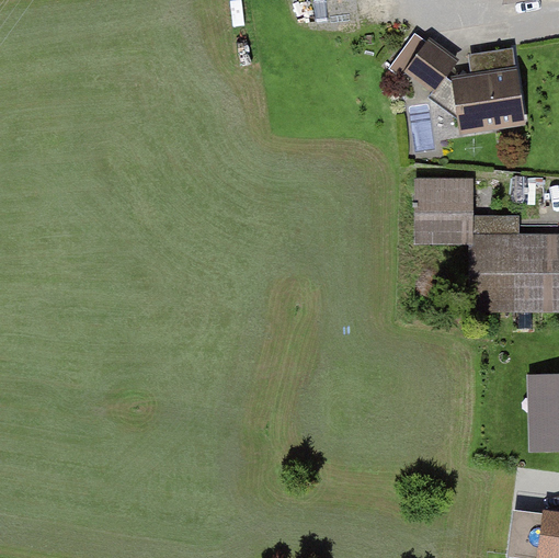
[(424,41),(413,32),(388,67),(399,75),(424,41)]
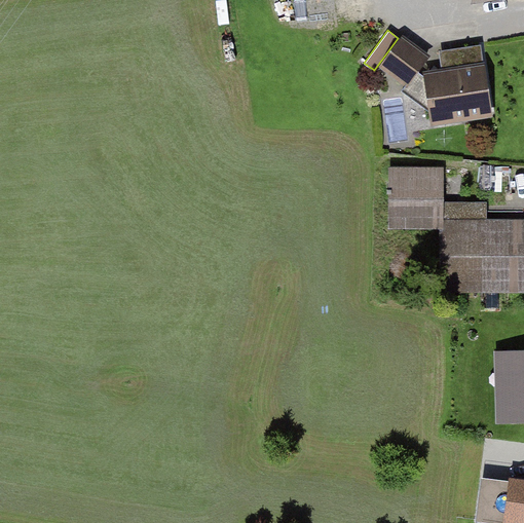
[(428,57),(400,37),(378,68),(407,87),(428,57)]
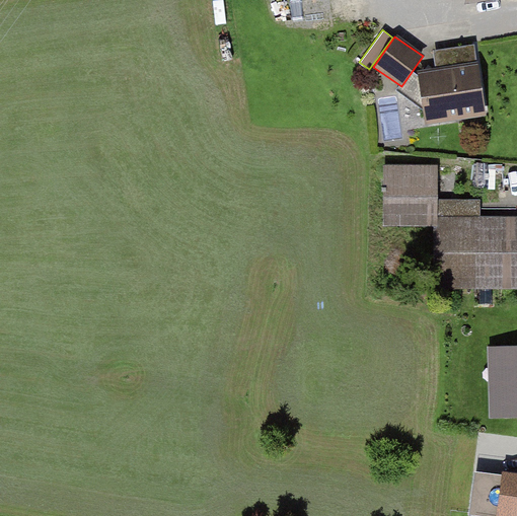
[(474,44),(433,50),(436,67),(476,61),(474,44)]
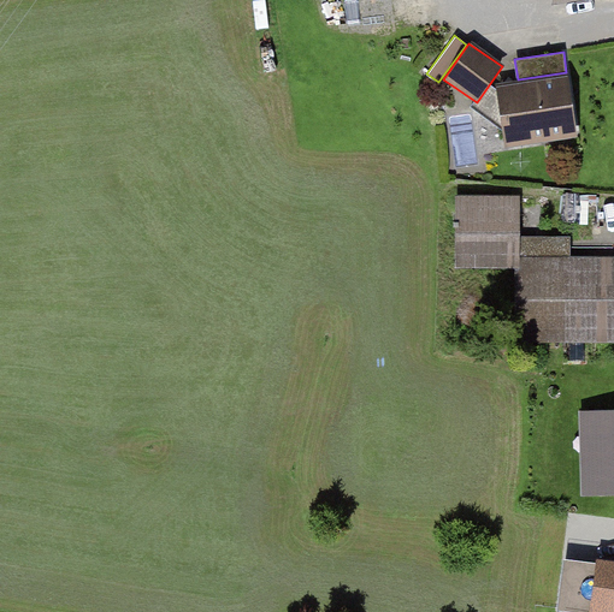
[(497,84),(506,146),(579,135),(571,75),(497,84)]
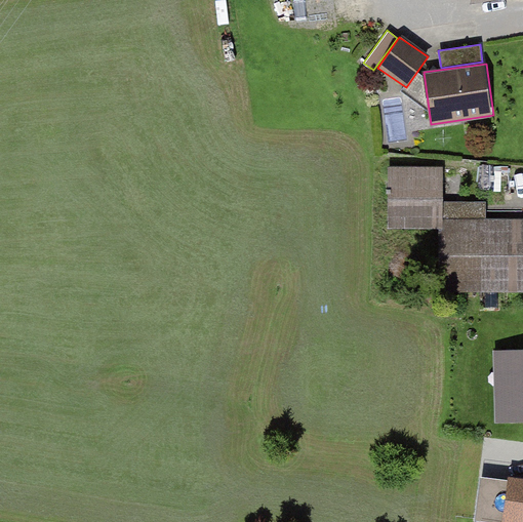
[(442,166),(386,166),(386,229),(442,229),(442,166)]
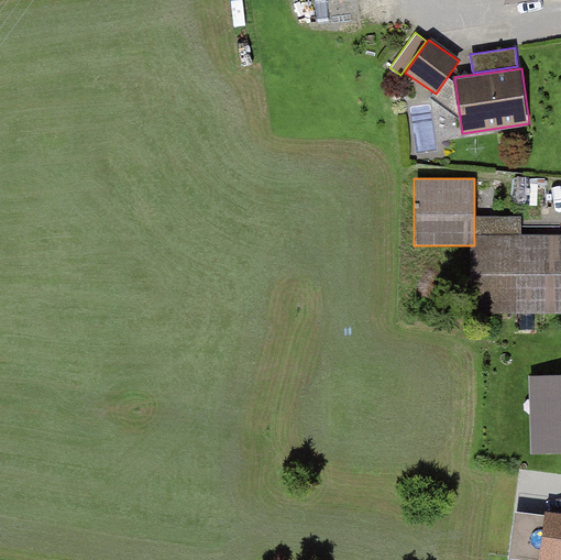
[(560,314),(560,233),(481,233),(481,314),(560,314)]
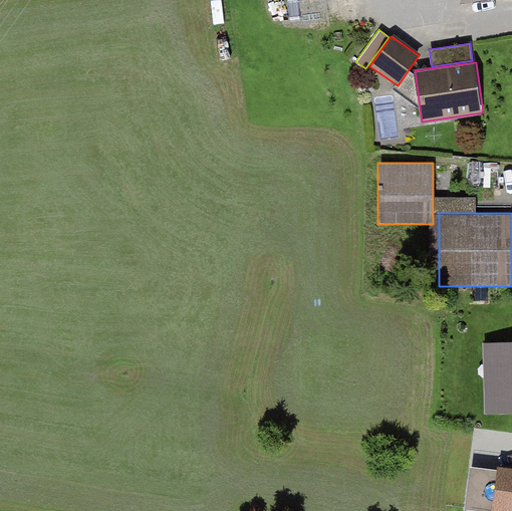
[(511,408),(511,341),(499,342),(501,381),(486,382),(487,409),(511,408)]
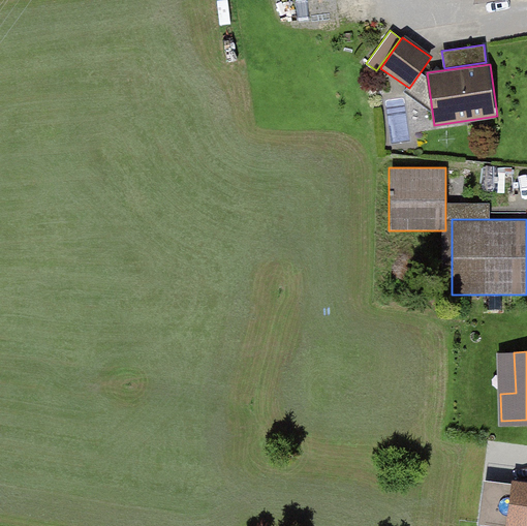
[(526,485),(485,480),(479,520),(526,525),(526,485)]
